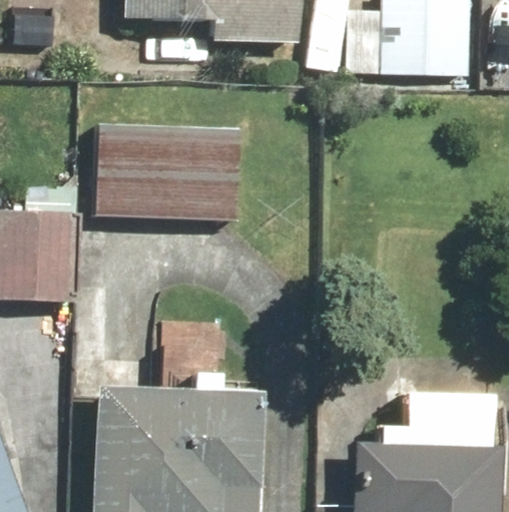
[(122,0),(122,18),(215,21),(214,42),(296,45),(297,0),(122,0)]
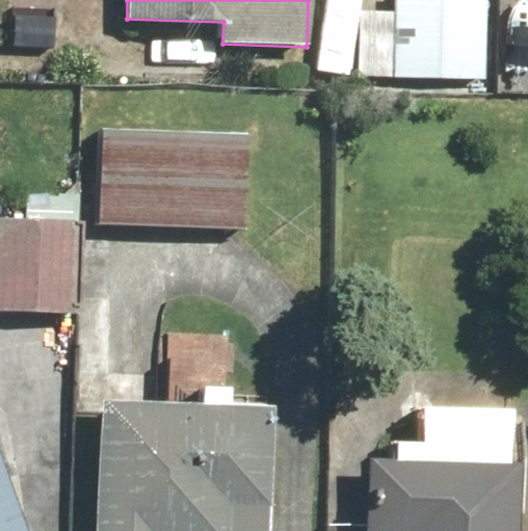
[(358,75),(363,7),(363,0),(326,0),(319,73),(358,75)]
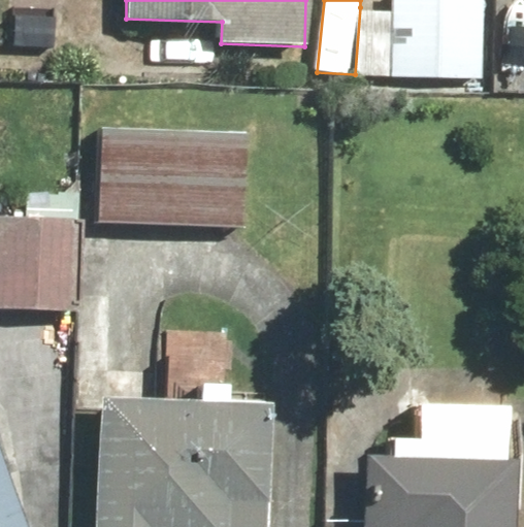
[(393,0),(394,9),(391,75),(435,77),(438,0),(393,0)]
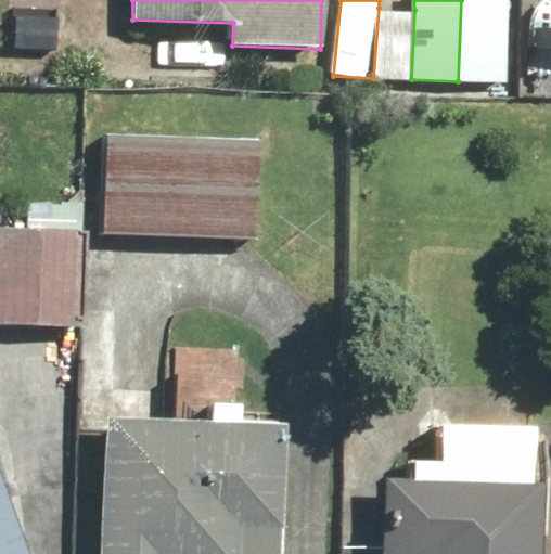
[(461,0),(458,81),(507,84),(510,0),(461,0)]
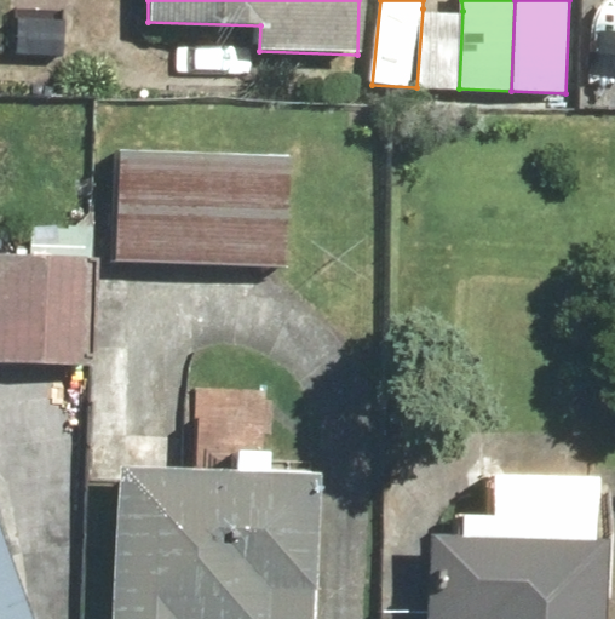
[(459,89),(463,11),(423,9),(417,87),(459,89)]
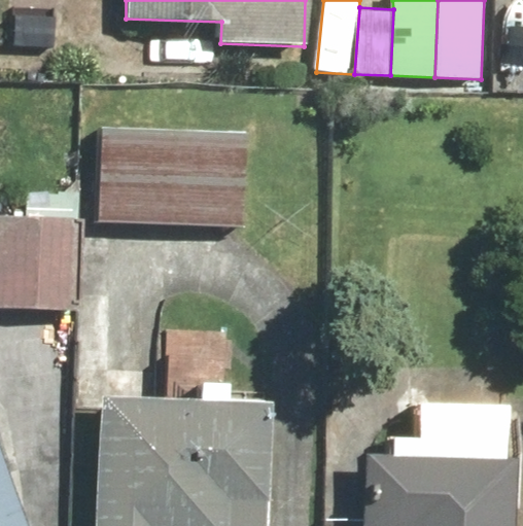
[(100,123),(98,176),(30,176),(26,218),(0,217),(0,305),(79,308),(80,278),(125,280),(128,225),(244,232),(248,130),(100,123)]
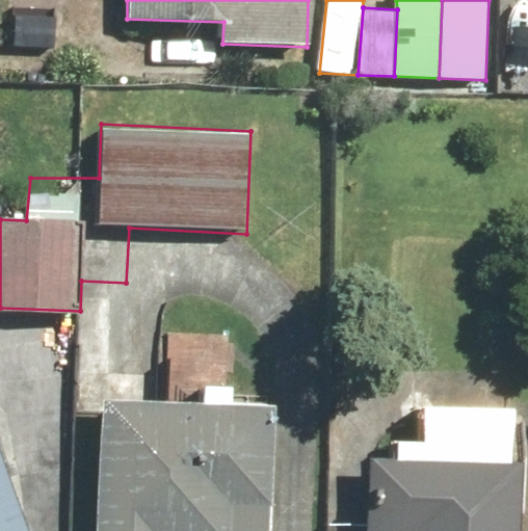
[(203,401),(100,399),(97,530),(268,530),(271,406),(235,405),(236,388),(203,388),(203,401)]
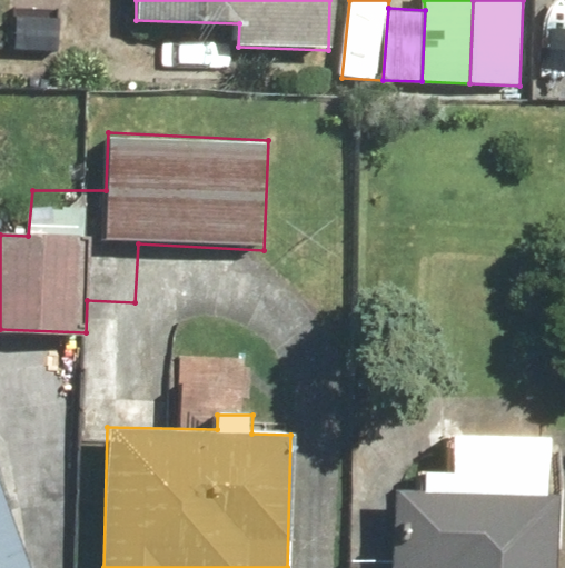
[(393,488),(388,567),(553,567),(556,495),(517,494),(491,466),(415,464),(414,489),(393,488)]
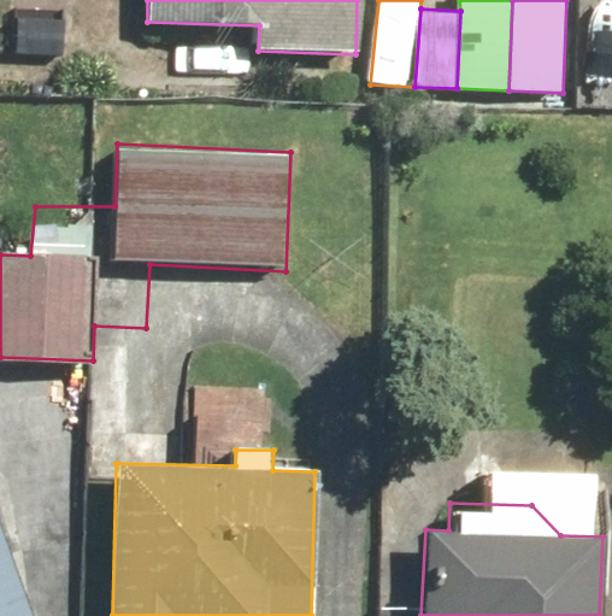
[(0,615),(34,615),(0,526),(0,615)]
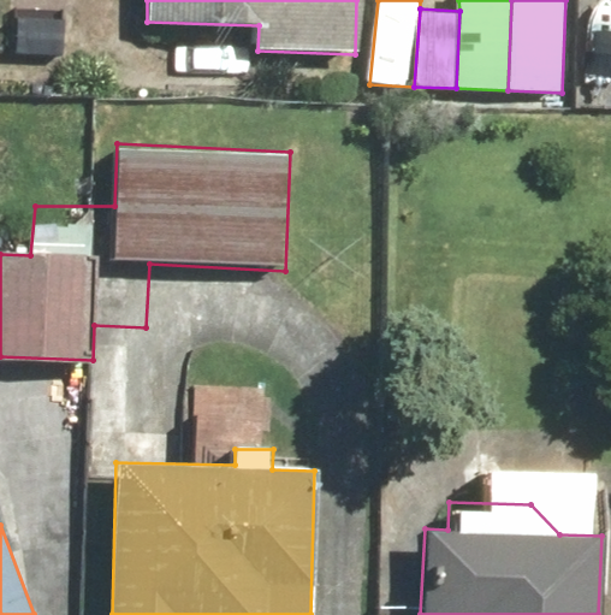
All buildings are outlined.
